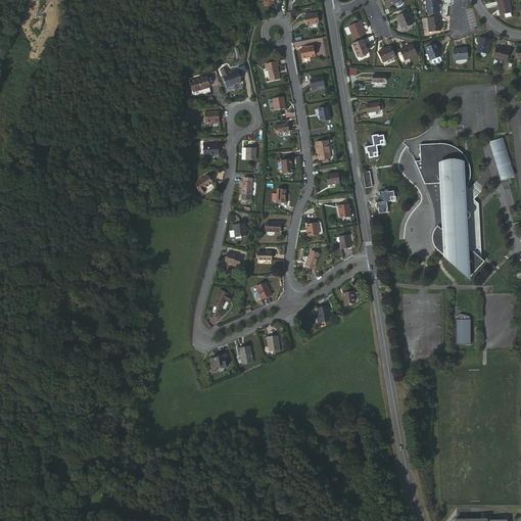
[(436,12),(436,0),(426,0),(426,12),(436,12)]
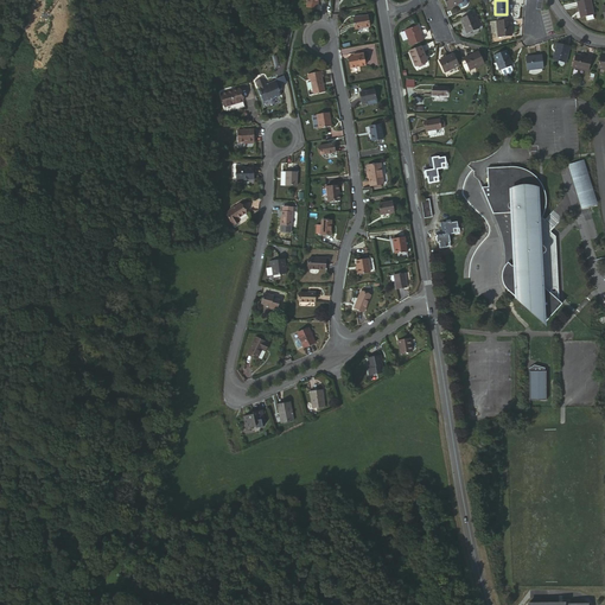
[(593,14),(590,0),(577,0),(581,17),(586,16),(592,14),(593,14)]
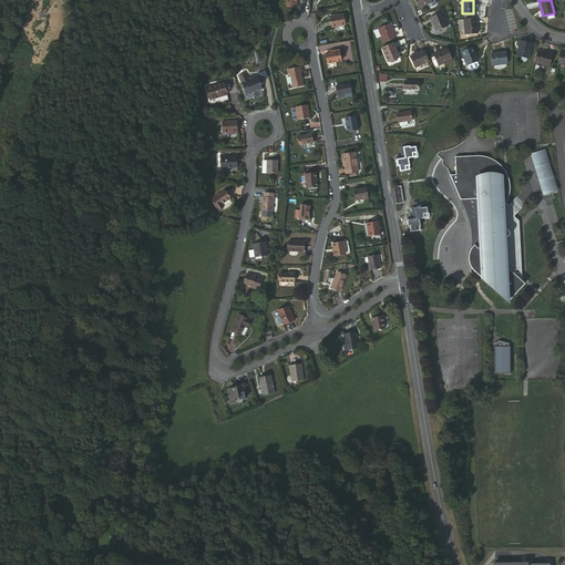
[(430,32),(442,28),(438,12),(425,16),(430,32)]
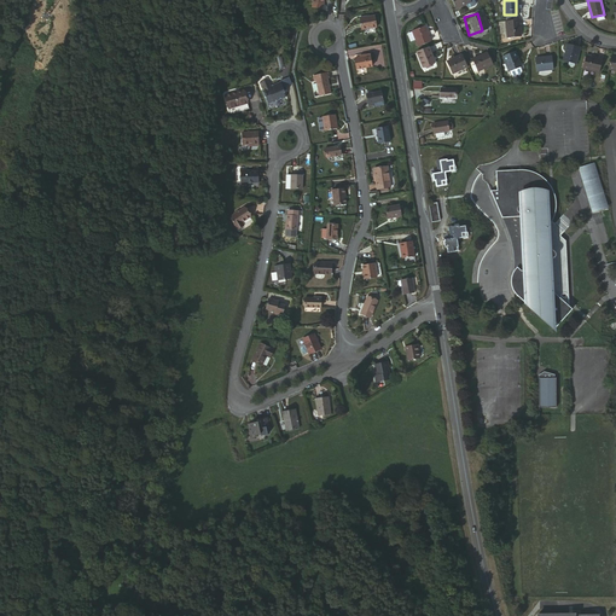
[(377,25),(375,16),(366,17),(366,15),(359,16),(361,29),(377,25)]
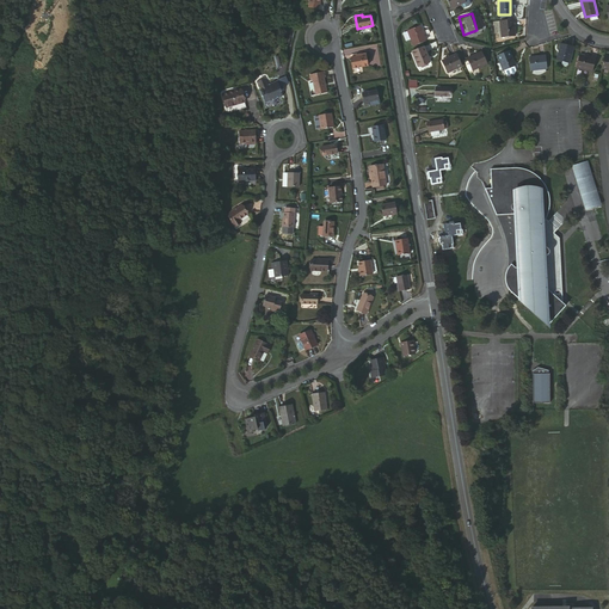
[(511,18),(498,19),(499,36),(512,34),(511,18)]
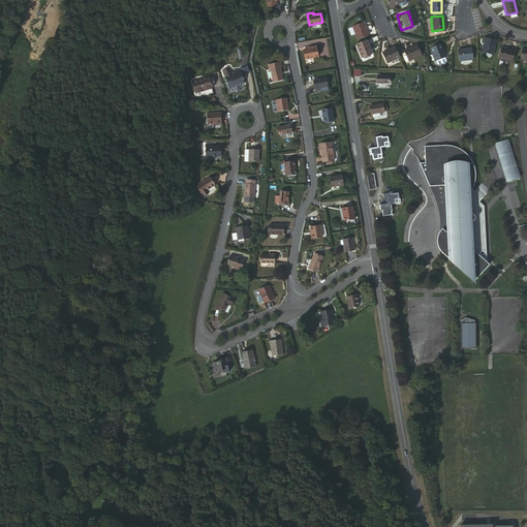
[(357,37),(368,33),(363,21),(351,25),(357,37)]
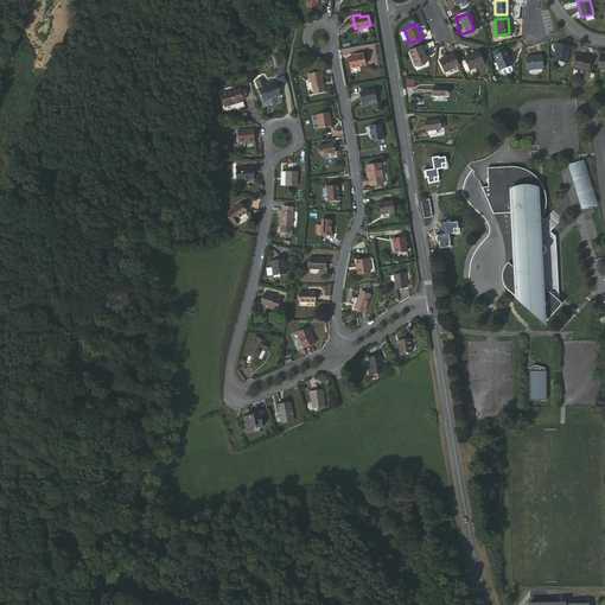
[(564,61),(567,44),(555,42),(552,58),(564,61)]
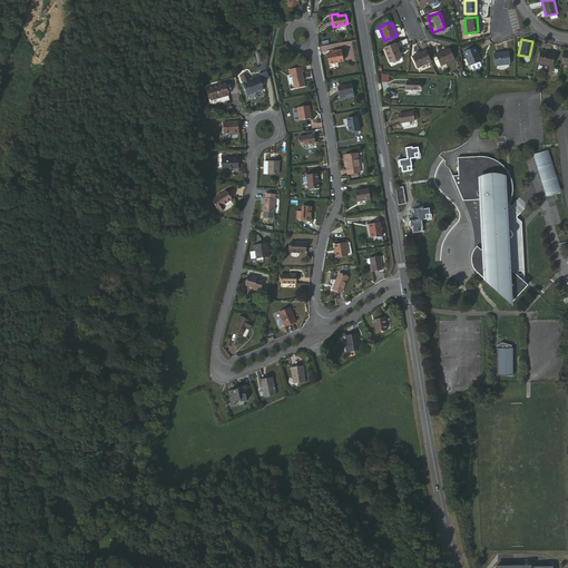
[(397,58),(401,56),(397,45),(384,49),(389,60),(390,60),(391,64),(392,64),(398,62),(398,61),(397,58)]
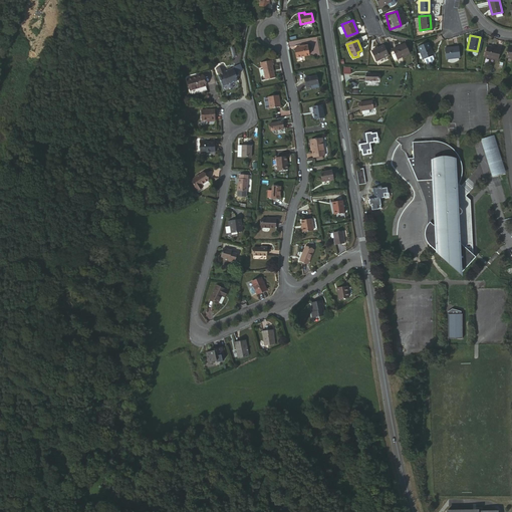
[(397,58),(409,52),(404,41),(392,47),(397,58)]
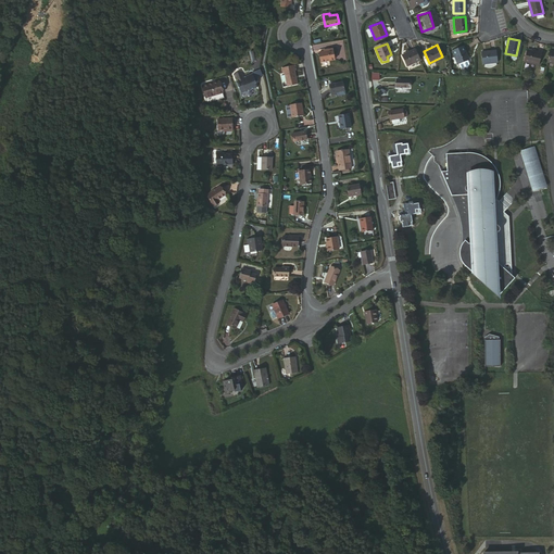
[(457,62),(469,59),(465,45),(453,49),(457,62)]
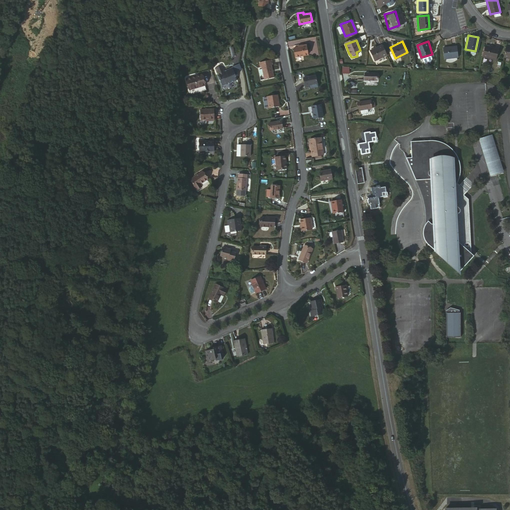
[(386,53),(381,43),(369,49),(373,58),(386,53)]
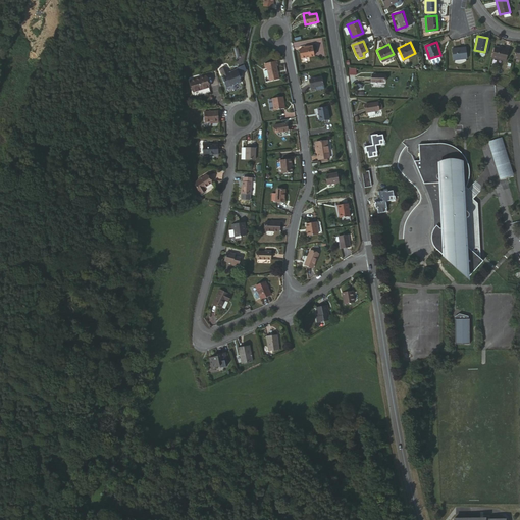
[(309,45),(309,47),(309,48),(304,49),(300,49),(302,58),(315,56),(313,45),(309,45)]
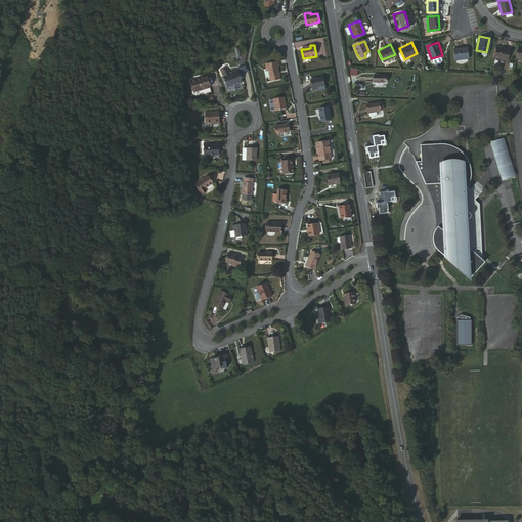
[(509,48),(496,46),(496,48),(496,49),(494,57),(507,60),(509,48)]
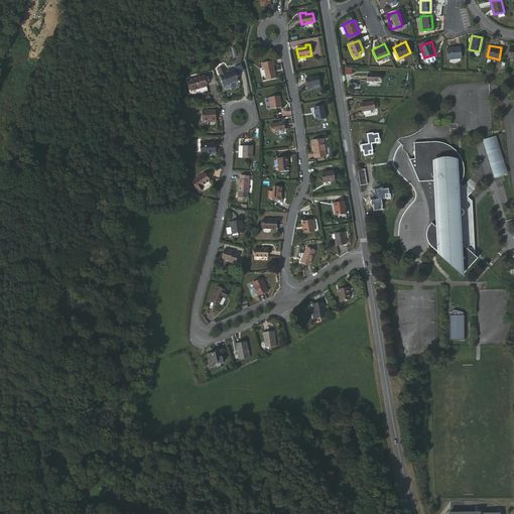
[(446,60),(462,57),(460,46),(445,49),(446,60)]
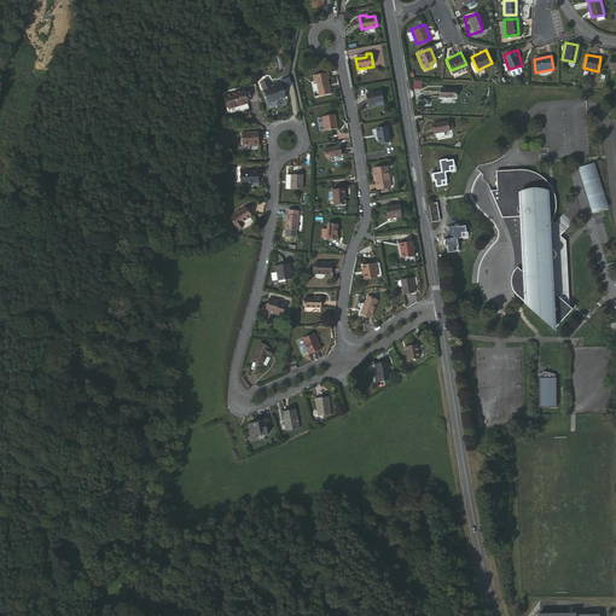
[(279,77),(282,85),(290,81),(288,74),(279,77)]
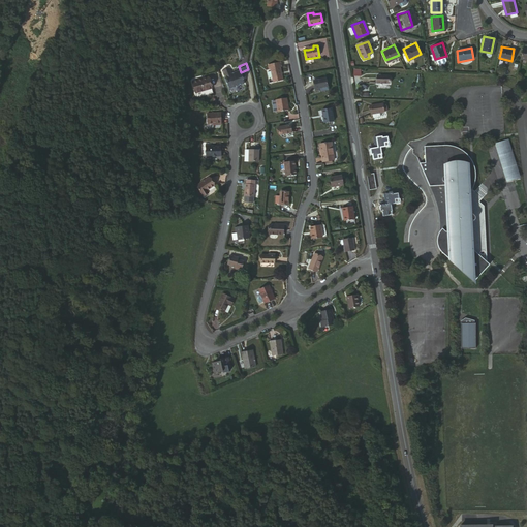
[(273,82),(282,81),(280,69),(283,68),(281,63),(266,65),(267,70),(270,69),(273,82)]
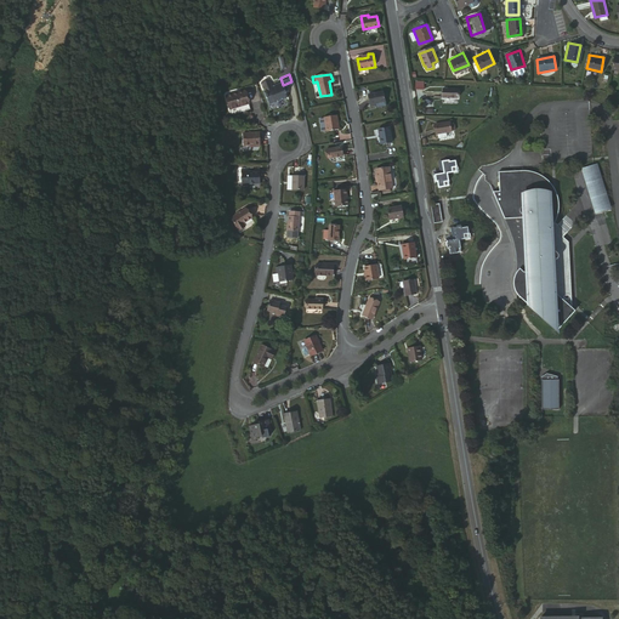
[(283,91),(279,84),(272,86),(270,83),(266,80),(259,84),(261,89),(263,90),(265,94),(263,95),(267,103),(272,102),(272,103),(285,98),(283,94),(282,94),(280,92),(283,91)]
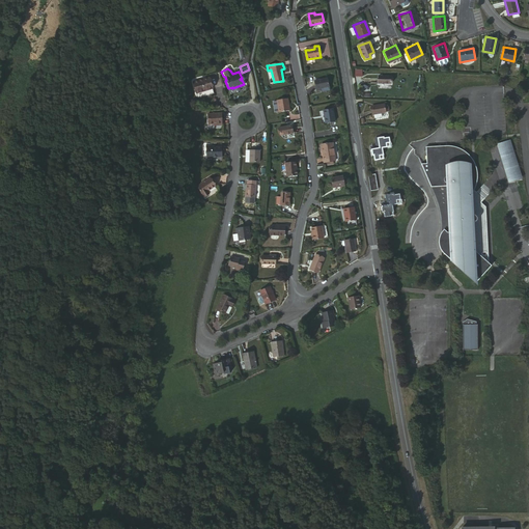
[(196,92),(213,88),(210,78),(194,82),(196,92)]
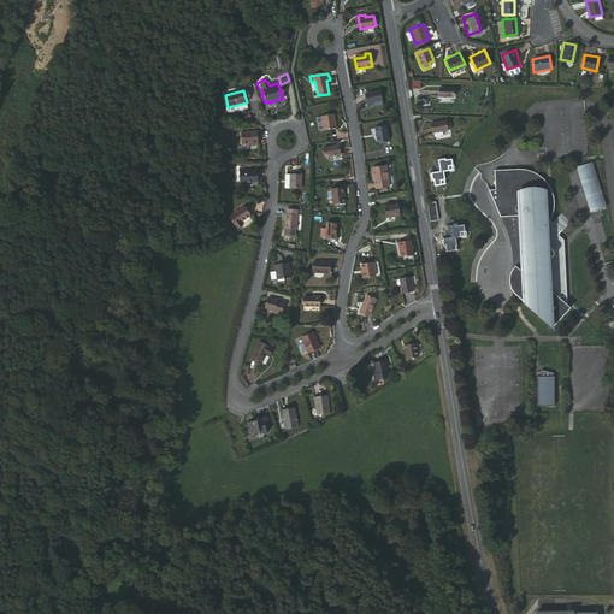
[(383,101),(381,92),(365,95),(367,107),(375,106),(373,104),(383,101)]
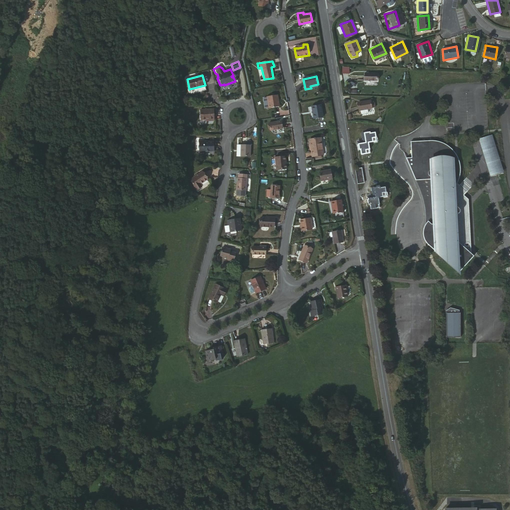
[(277,94),(266,96),(268,108),(279,106),(277,94)]
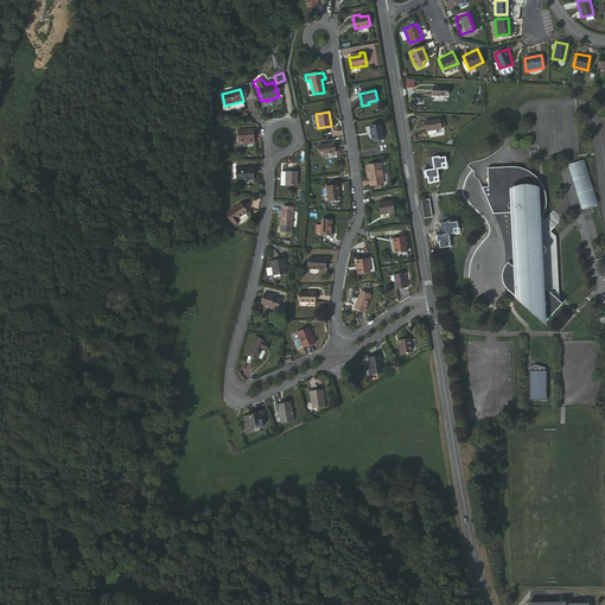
[(447,126),(446,116),(432,119),(433,128),(434,128),(434,132),(435,133),(441,132),(443,131),(443,127),(447,126)]
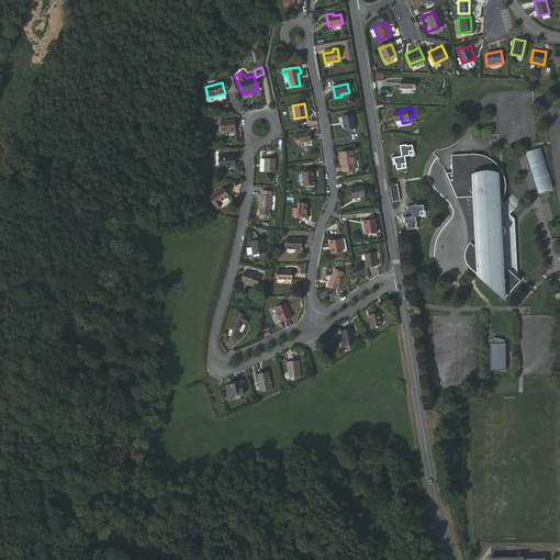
[(355,129),(353,115),(342,116),(344,131),(355,129)]
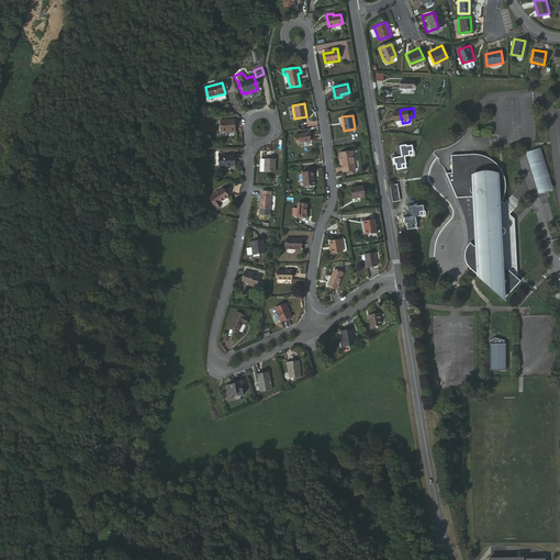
[(220,120),(221,131),(225,131),(235,130),(234,119),(220,120)]
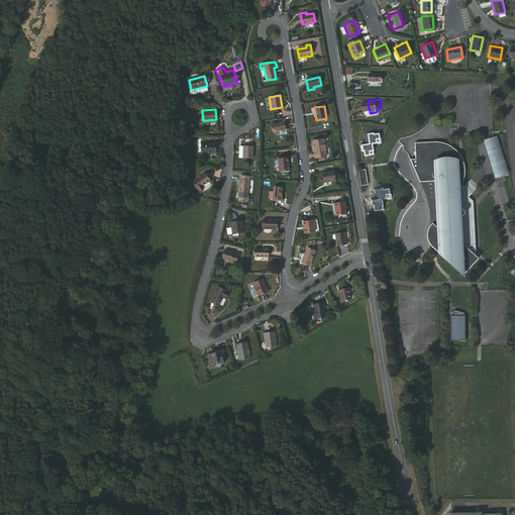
[(284,121),(271,123),(273,132),(285,130),(284,121)]
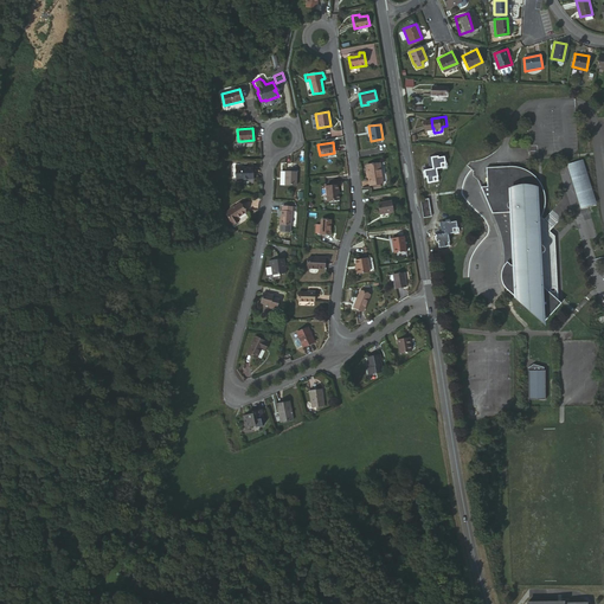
[(422,167),(424,177),(426,175),(426,180),(436,179),(435,167),(444,165),(443,155),(436,156),(436,154),(431,155),(431,158),(428,158),(429,166),(422,167)]
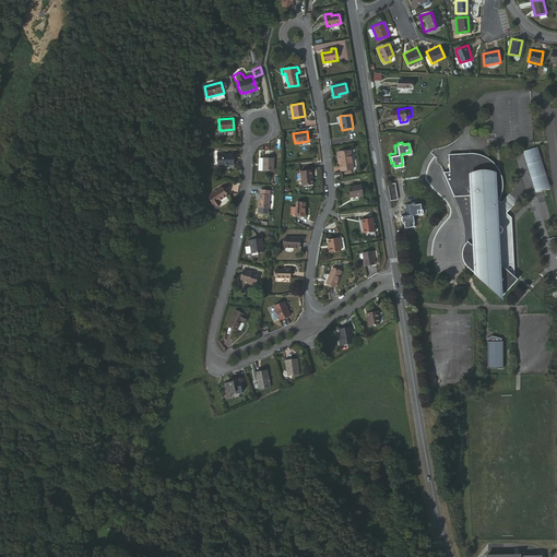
[(548,186),(536,145),(521,150),(534,190),(548,186)]
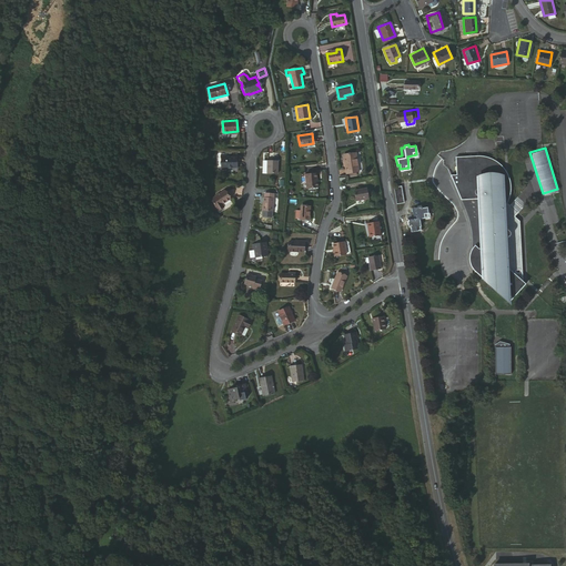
[(220,167),(236,167),(236,155),(226,155),(226,152),(220,152),(220,167)]
